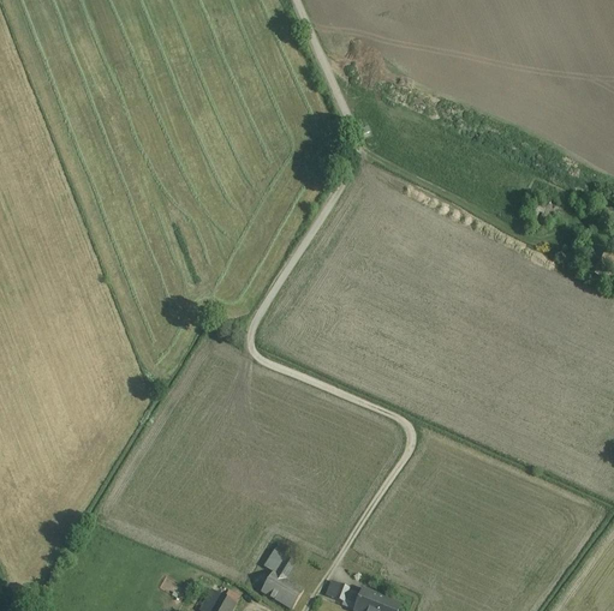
[(542,205),(535,202),(526,220),(534,223),(542,205)]
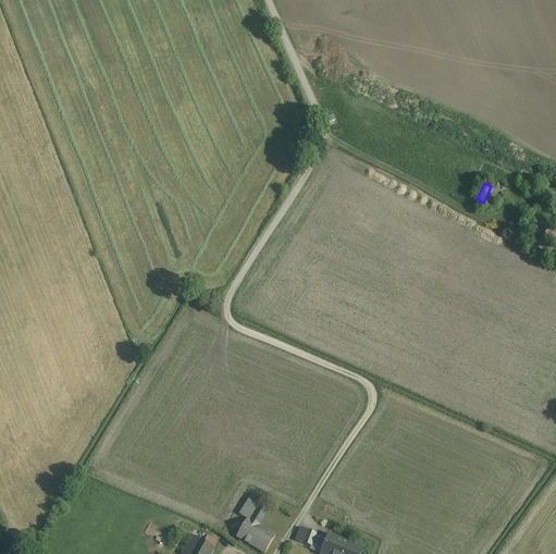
[(245,516),(261,524),(273,505),(252,491),(238,512),(245,516)]
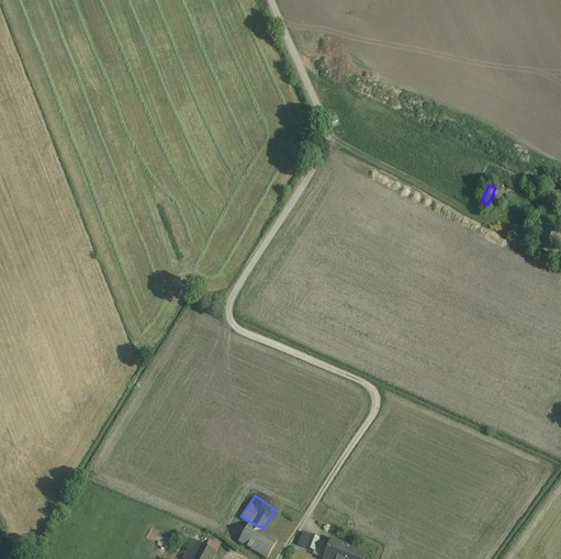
[(264,528),(247,521),(236,541),(266,557),(277,536),(264,528)]
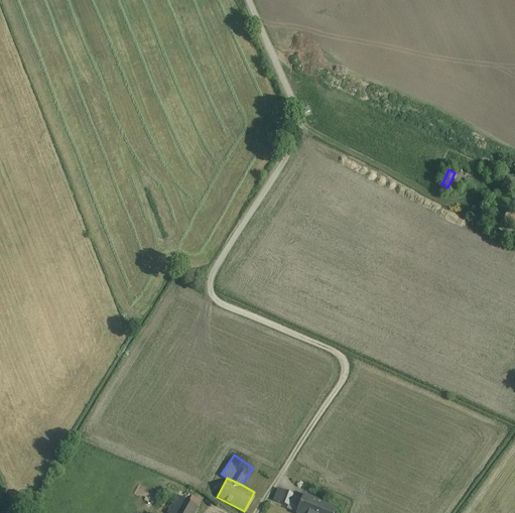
[(281,500),(286,489),(279,486),(274,497),(281,500)]
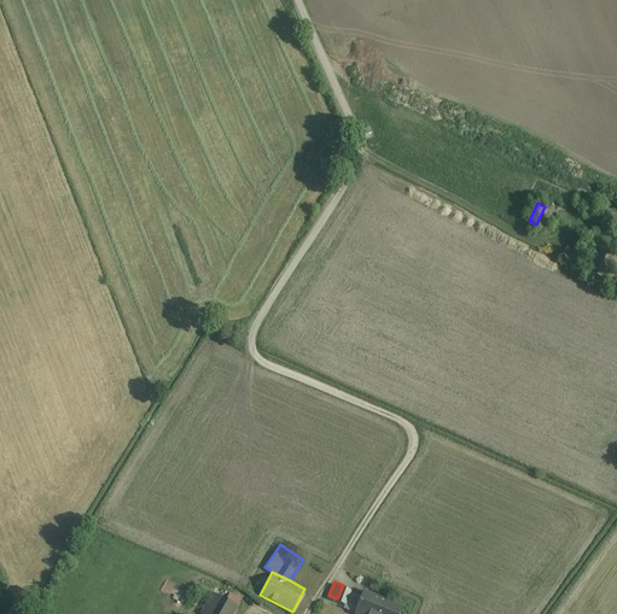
[(345,600),(358,604),(362,595),(350,590),(350,588),(343,585),(337,598),(345,602),(345,600)]
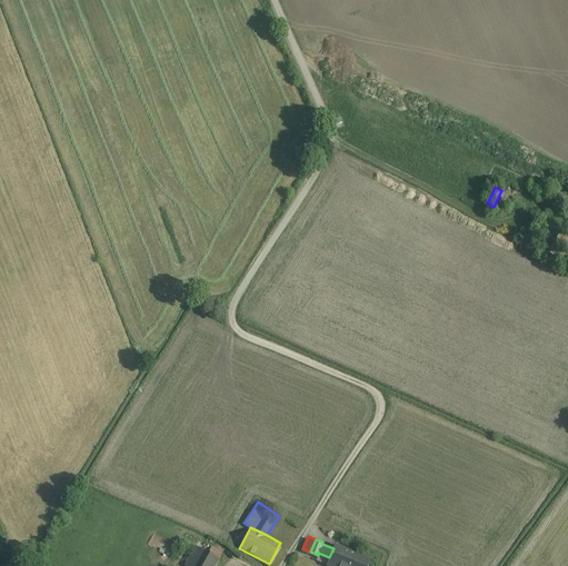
[(364,565),(368,556),(336,543),(334,548),(329,557),(328,563),(336,565),(364,565)]
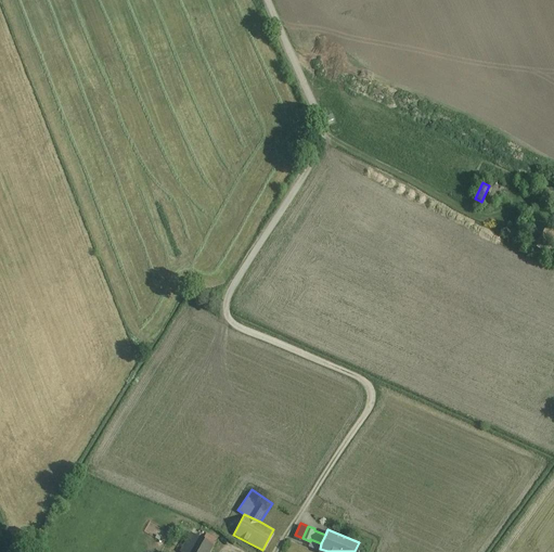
[(216,541),(218,536),(207,531),(205,537),(216,541)]
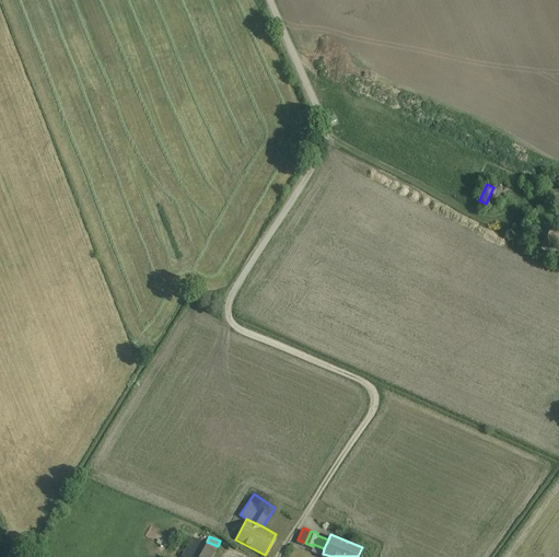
[(211,556),(216,549),(200,540),(195,548),(190,546),(185,555),(187,556),(211,556)]
